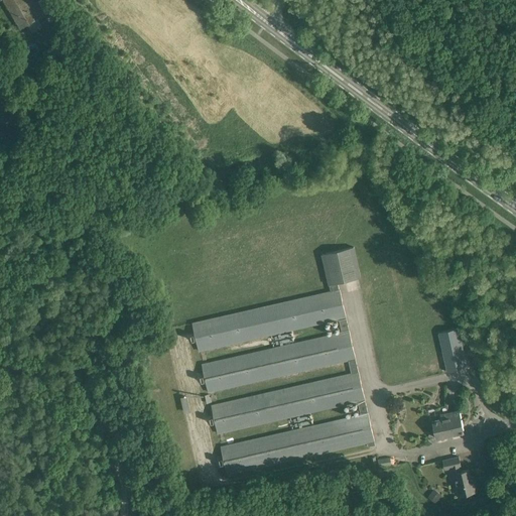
[(26,0),(2,0),(19,28),(37,18),(26,0)]
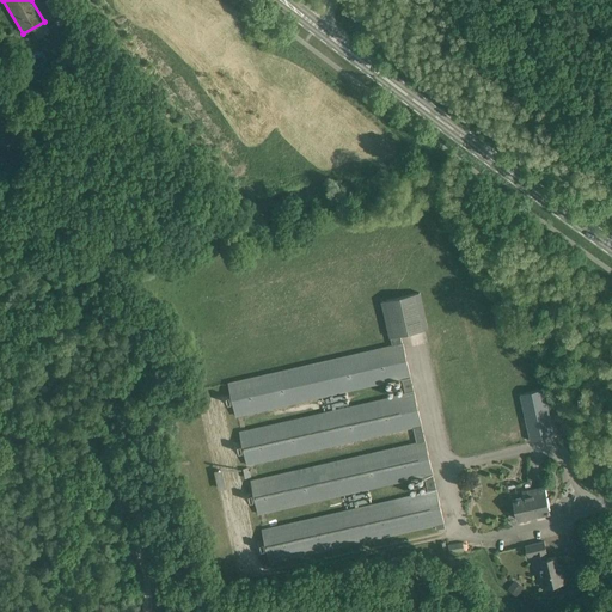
[(73,62),(68,51),(50,61),(55,71),(73,62)]
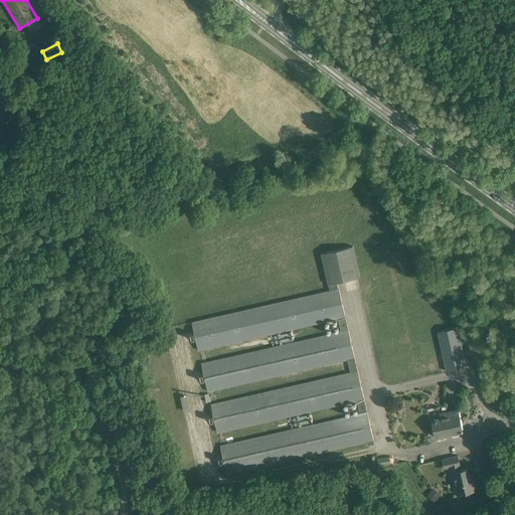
[(329,290),(338,288),(336,282),(360,277),(353,246),(321,253),(328,285),(329,290)]
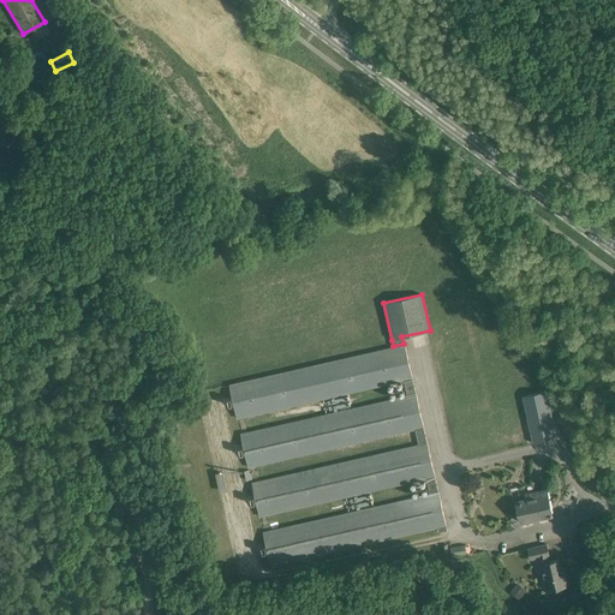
[(407,394),(416,393),(405,344),(404,344),(393,346),(230,383),(237,418),(404,381),(407,394)]
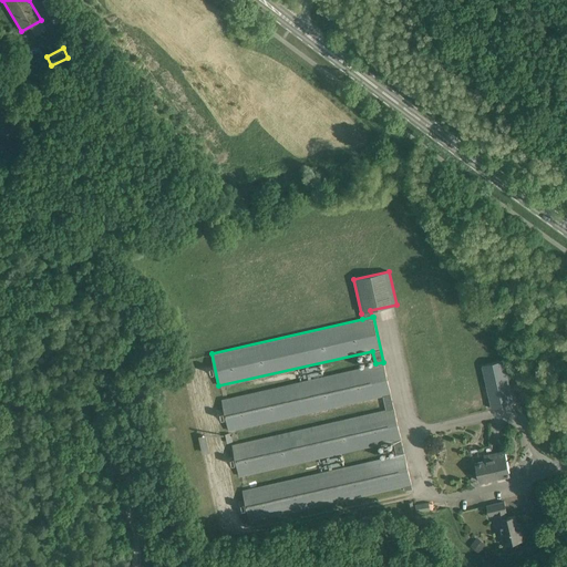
[(482,366),(492,409),(514,403),(504,360),(482,366)]
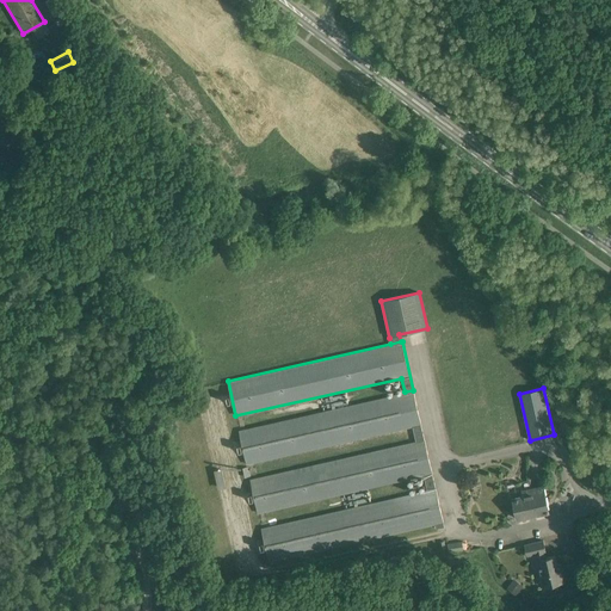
[(417,442),(425,440),(413,390),(405,392),(239,430),(247,464),(413,427),(417,442)]
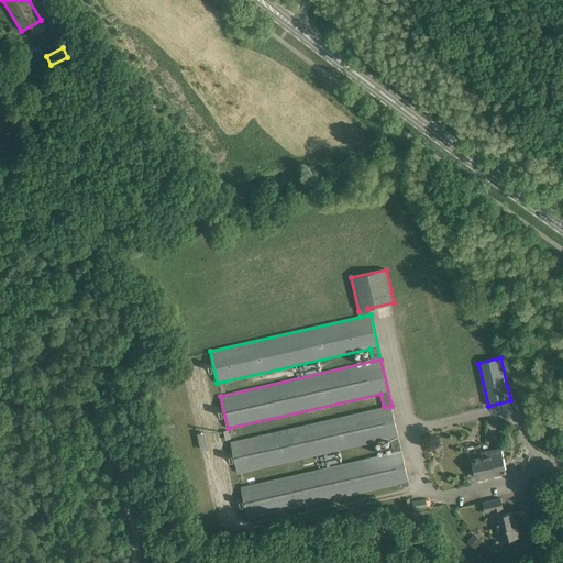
[(401,451),(392,406),(384,407),(231,442),(238,472),(390,438),(394,452),(401,451)]
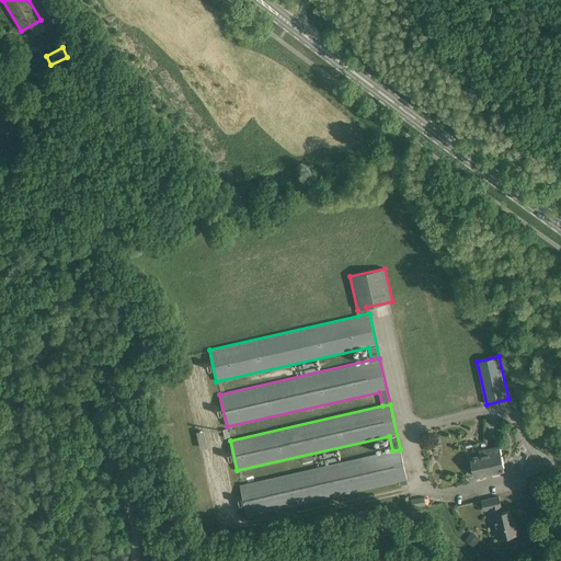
[(534,418),(525,421),(531,437),(540,433),(534,418)]
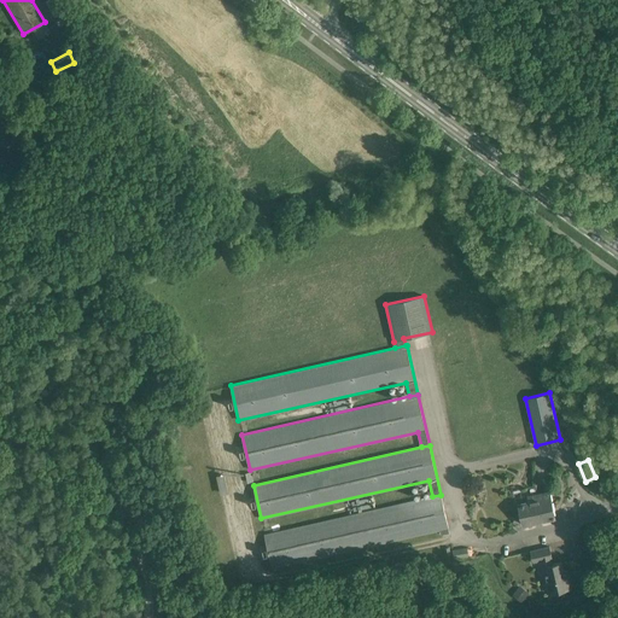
[(549,493),(537,495),(529,497),(530,502),(519,505),(524,525),(555,518),(549,493)]
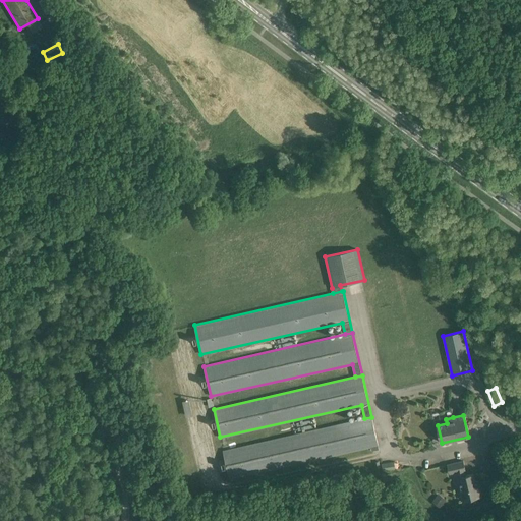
[(371,417),(364,418),(223,451),(229,478),(370,446),(372,451),(379,449),(371,417)]
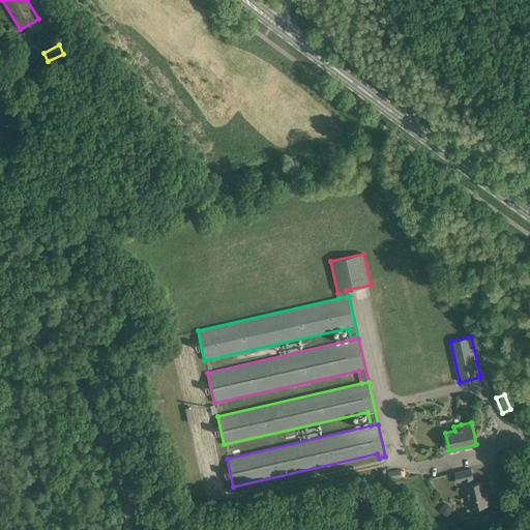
[(301,439),(320,437),(319,425),(300,428),(301,439)]
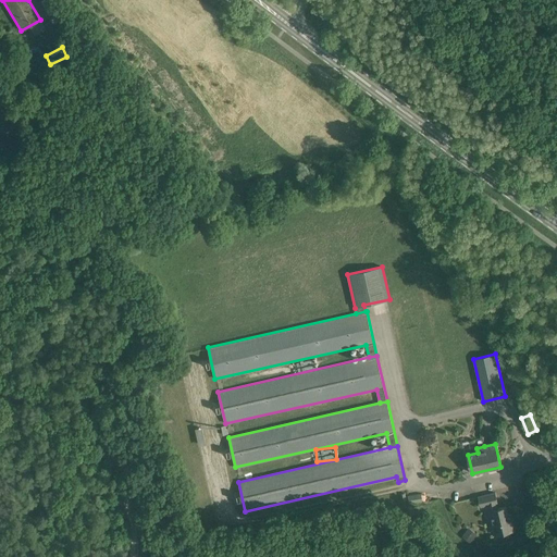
[(495,493),(485,495),(479,497),(481,507),(489,505),(490,510),(489,510),(491,519),(494,518),(497,534),(515,530),(512,519),(509,520),(506,507),(497,508),(496,503),(497,503),(495,493)]
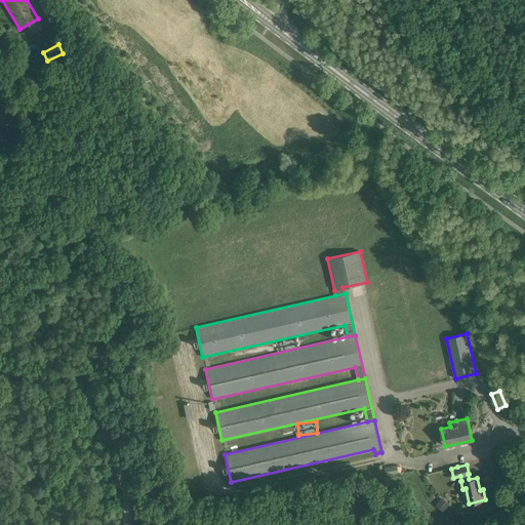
[(443,496),(436,505),(443,511),(450,503),(443,496)]
